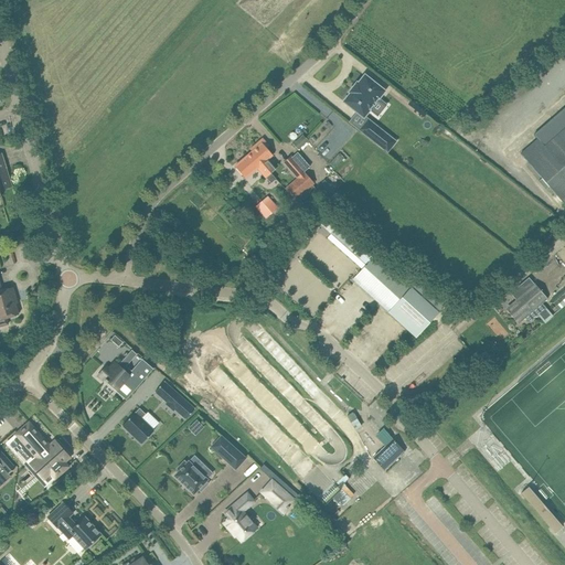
[(363,117),(376,100),(377,100),(379,99),(377,98),(384,91),(364,75),(358,84),(356,83),(349,93),(350,93),(343,102),(363,117)]
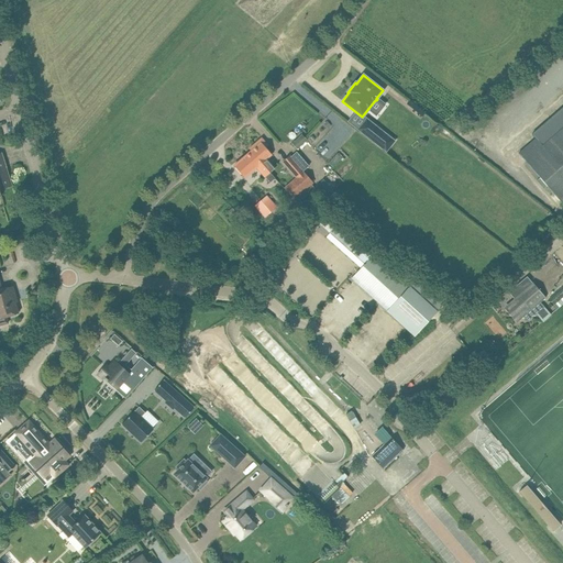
[(534,140),(518,153),(526,162),(539,177),(537,180),(544,188),(547,186),(561,202),(562,200),(562,107),(531,135),(534,140)]
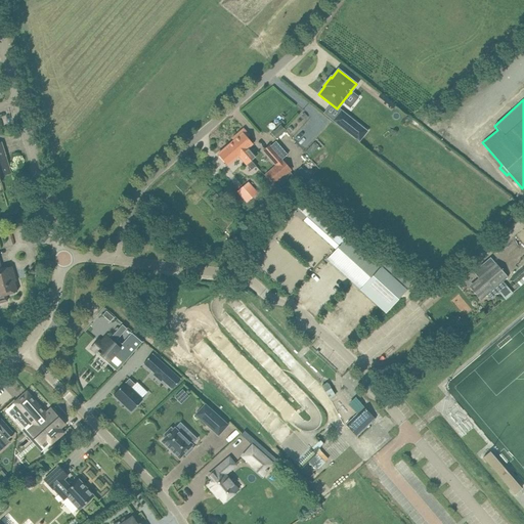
[(341,111),(334,120),(354,137),(361,128),(341,111)]
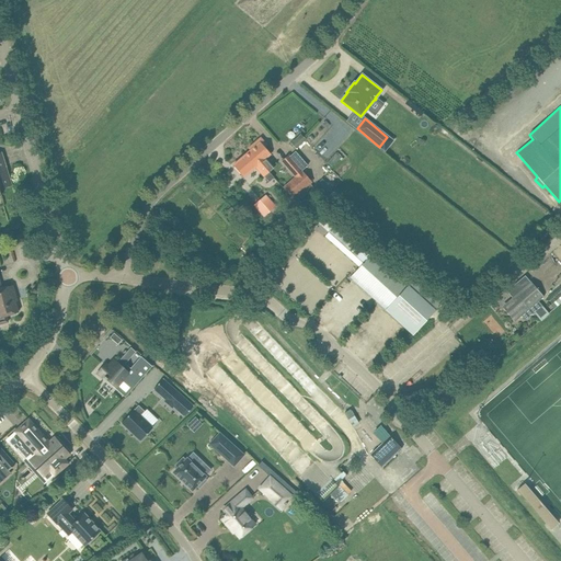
[(301,135),(292,144),(296,149),(306,139),(301,135)]
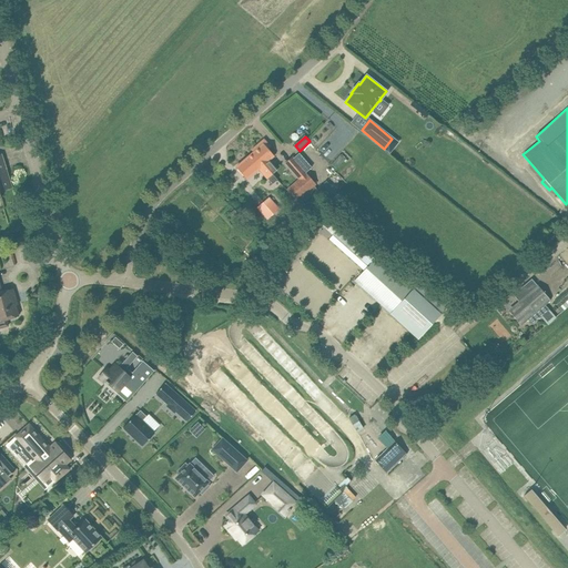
[(256,150),(253,153),(272,174),(276,170),(269,160),(273,155),(267,149),(270,146),(264,140),(254,148),(256,150)]
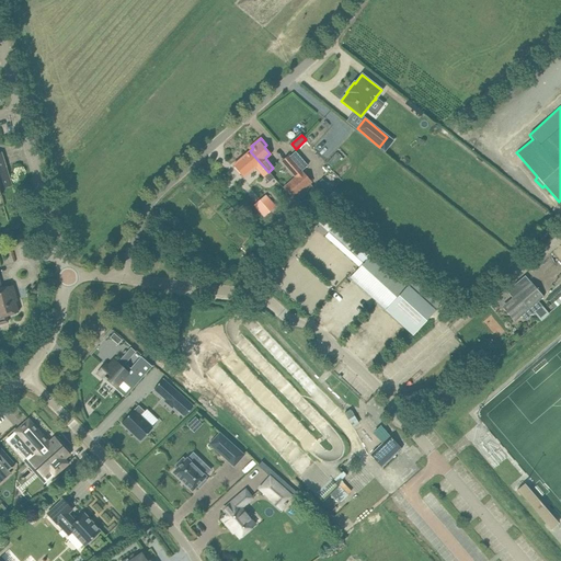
[(245,155),(232,165),(240,174),(243,178),(255,167),(264,176),(268,183),(274,179),(268,172),(250,151),(245,155)]
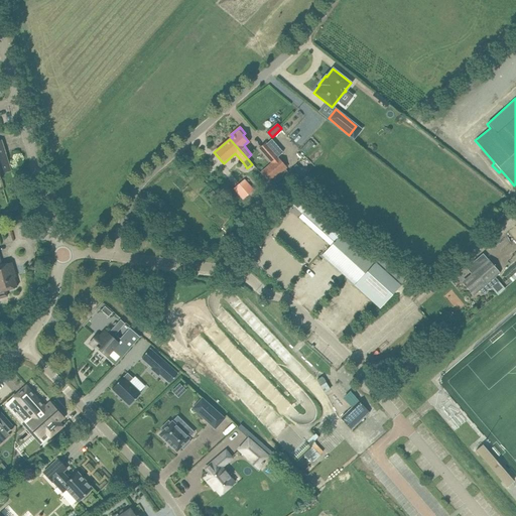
[(0,179),(1,179),(0,176),(0,173),(11,170),(1,140),(0,140),(0,179)]
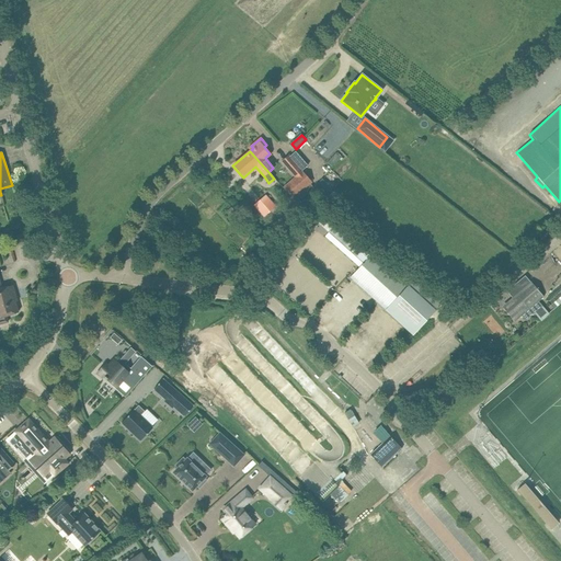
[(288,155),(281,161),(293,175),(294,178),(283,187),(293,198),(311,182),(304,173),(301,171),(300,169),(289,157),(288,155)]
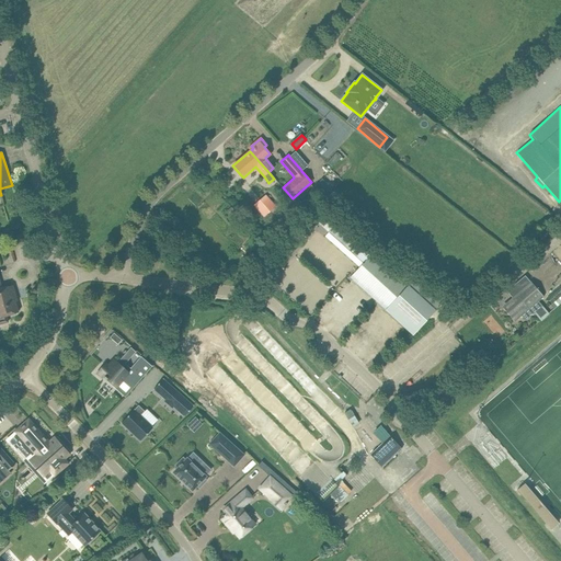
[(266,194),(253,206),(263,216),(263,217),(264,217),(276,206),(266,194)]
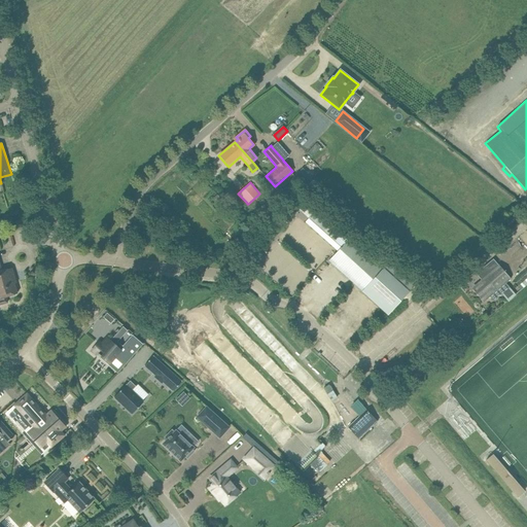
[(318,206),(309,216),(340,244),(342,246),(328,260),(362,290),(380,307),(388,315),(389,314),(414,286),(382,257),(377,262),(350,238),(352,235),(318,206)]
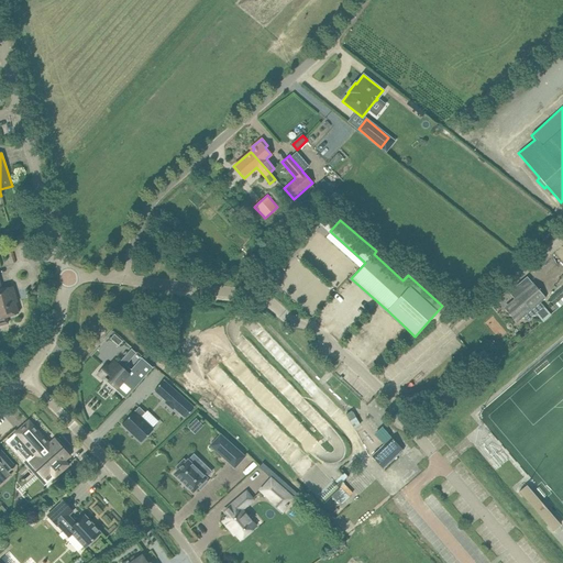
[(508,293),(516,300),(506,309),(516,322),(523,317),(527,321),(544,307),(540,302),(544,298),(527,276),(508,293)]
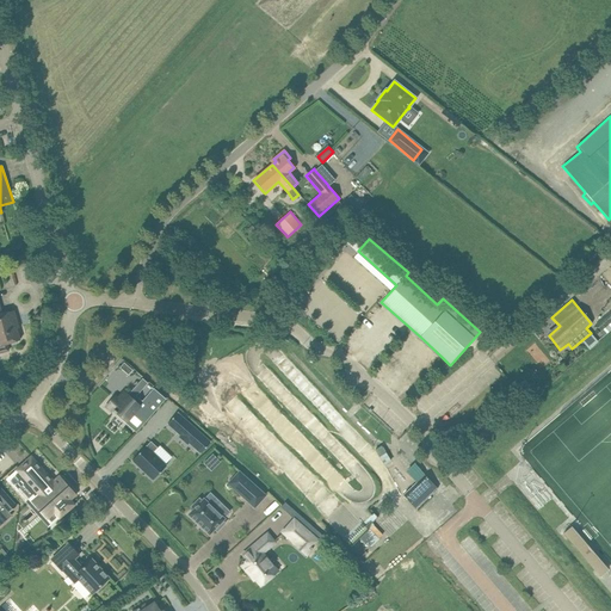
[(0,352),(8,351),(6,344),(19,340),(16,326),(14,327),(13,323),(17,322),(13,310),(1,314),(0,307),(0,352)]
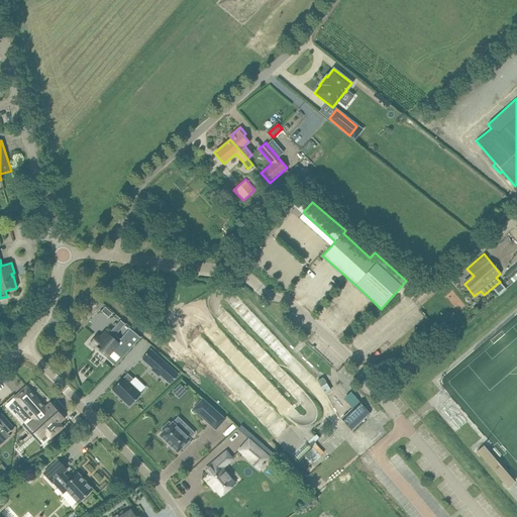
[(98,334),(91,342),(98,349),(99,347),(107,354),(113,348),(122,357),(140,338),(130,328),(121,339),(113,331),(110,335),(109,334),(104,339),(98,334)]
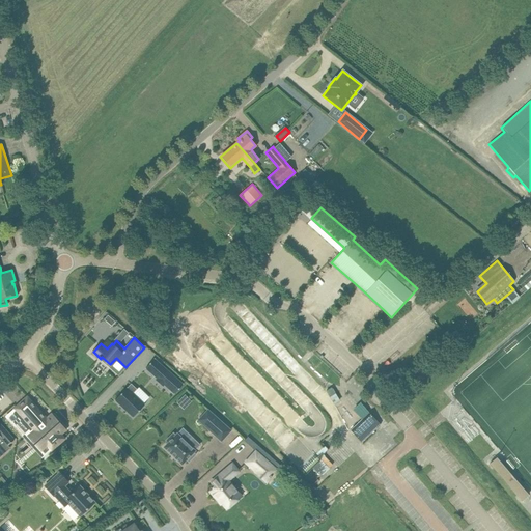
[(154,359),(145,368),(157,379),(156,380),(163,386),(164,385),(174,394),(183,384),(154,359)]
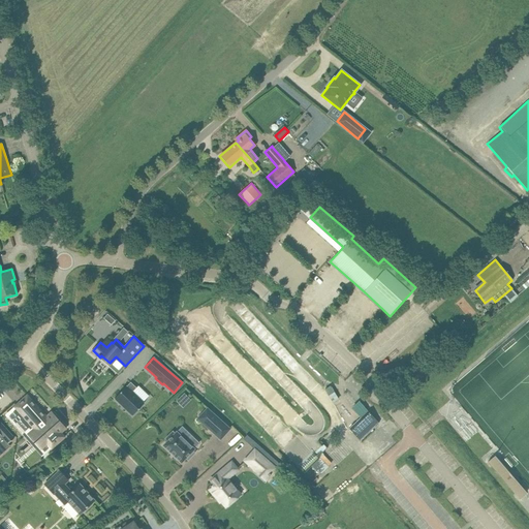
[(126,385),(115,398),(132,415),(144,403),(132,392),(136,387),(130,382),(126,386),(126,385)]
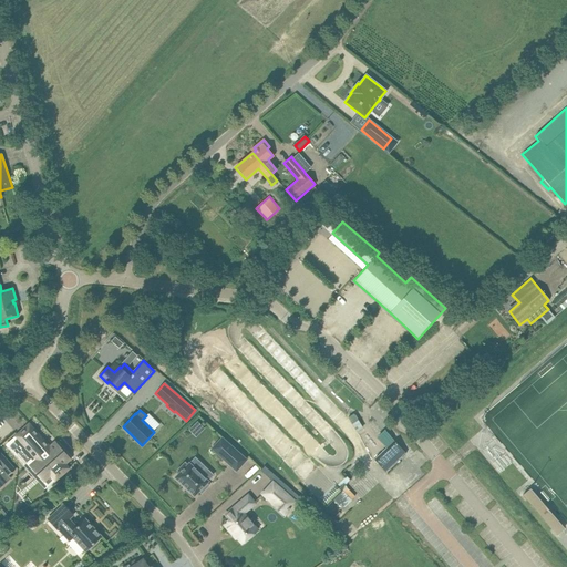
[(27,425),(10,441),(20,452),(20,451),(31,464),(29,466),(40,478),(45,473),(53,482),(66,470),(59,461),(64,456),(60,452),(59,452),(55,450),(57,449),(52,444),(48,449),(27,425)]
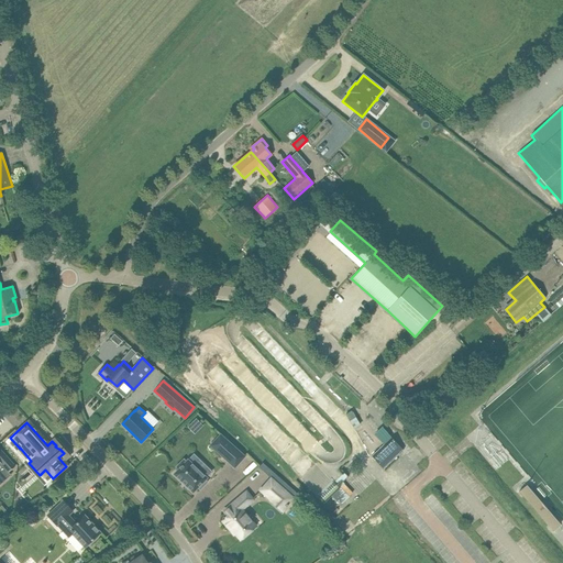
[(392,437),(390,437),(383,427),(375,433),(384,443),(370,456),(382,470),(404,450),(392,437)]
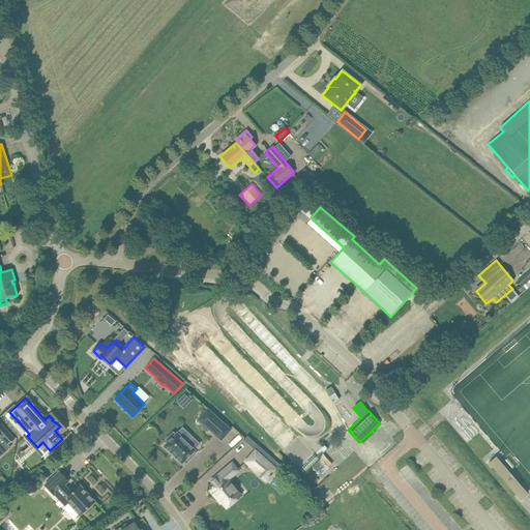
[(207,409),(198,419),(213,434),(224,423),(207,409)]
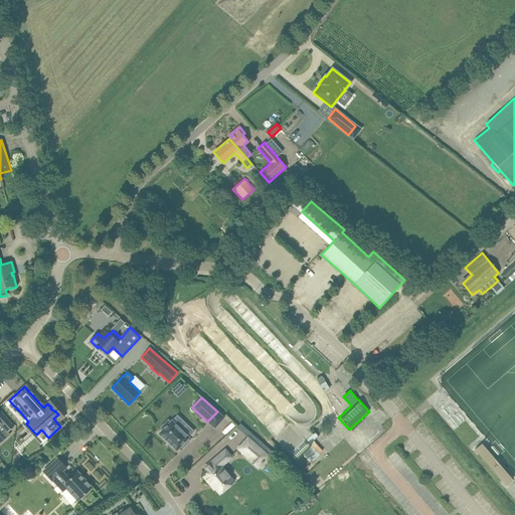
[(14,426),(0,410),(0,434),(5,430),(8,432),(14,426)]
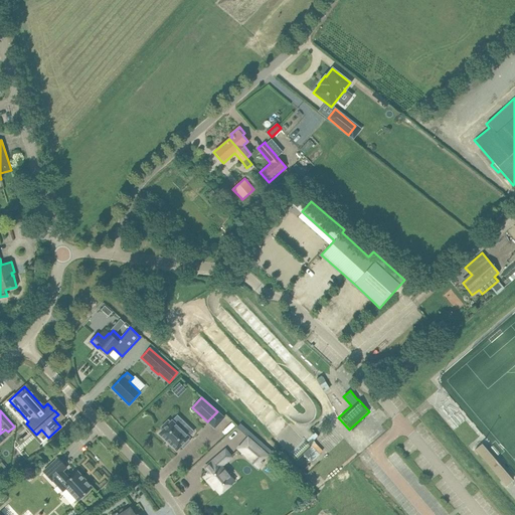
[(163,430),(159,434),(176,451),(181,446),(183,448),(189,441),(187,439),(189,438),(188,437),(193,432),(187,425),(182,431),(179,427),(172,420),(170,422),(168,419),(161,426),(163,430)]
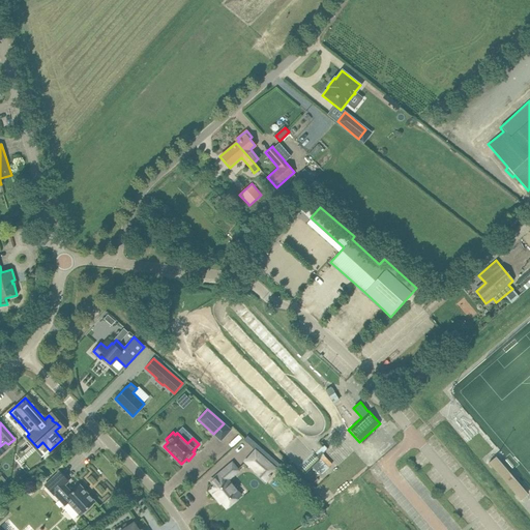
[(269,477),(276,469),(255,450),(244,462),(256,471),(260,466),(269,474),(268,476),(269,477)]
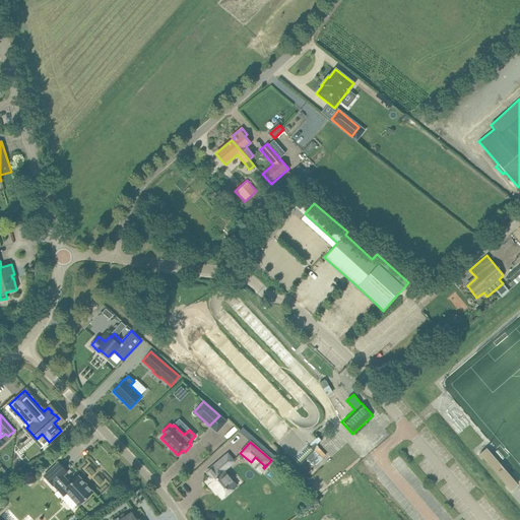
[(513,490),(519,483),(486,448),(480,453),(513,490)]
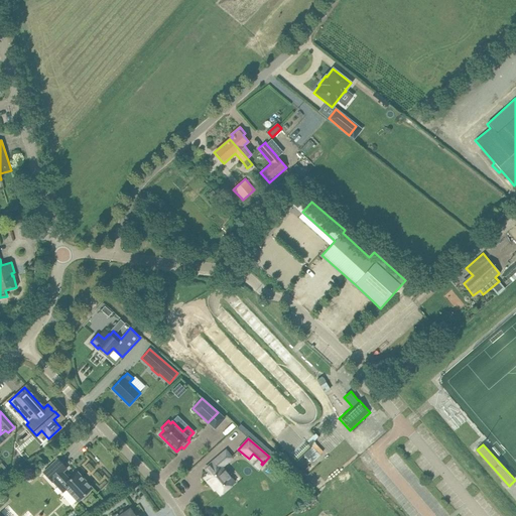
[(312,445),(304,454),(312,462),(320,455),(312,445)]
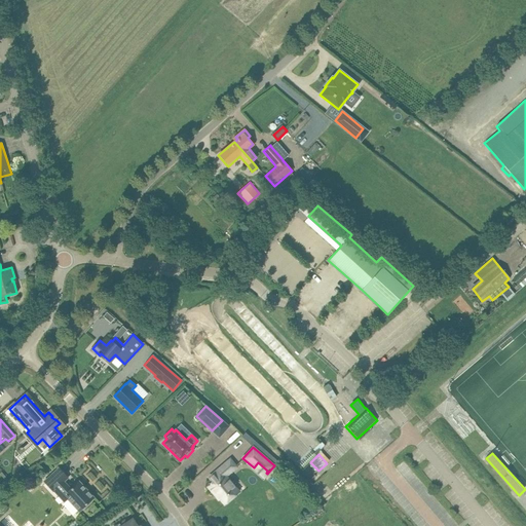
[(225,504),(239,492),(226,476),(236,466),(230,459),(209,478),(213,482),(208,486),(215,494),(216,494),(225,504)]
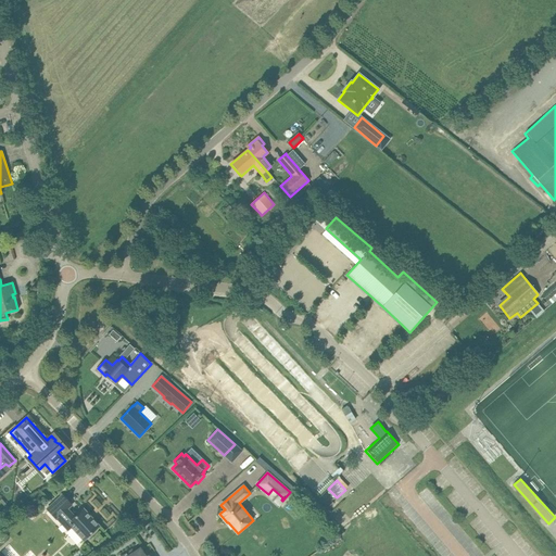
[(71,527),(84,540),(99,526),(84,508),(75,517),(67,509),(72,505),(62,495),(47,509),(57,519),(67,530),(71,527)]
